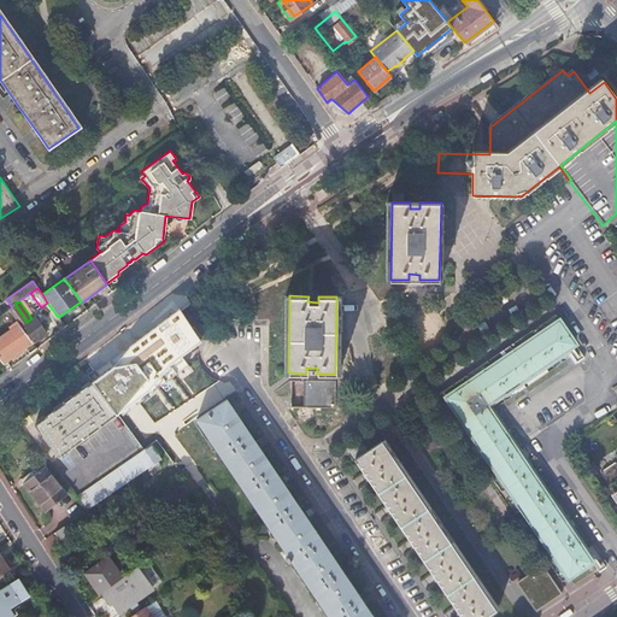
[(18,323),(33,342),(46,333),(42,328),(43,328),(45,327),(40,321),(37,322),(34,316),(31,318),(27,322),(15,304),(9,309),(18,323)]
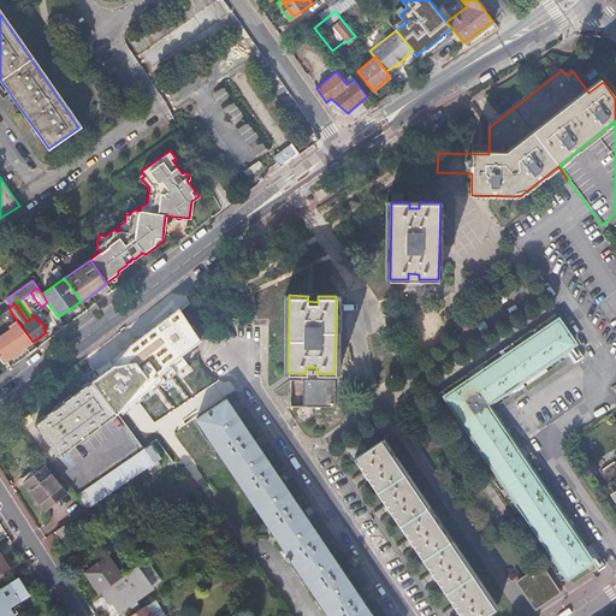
[(229,306),(229,319),(238,319),(238,306),(229,306)]
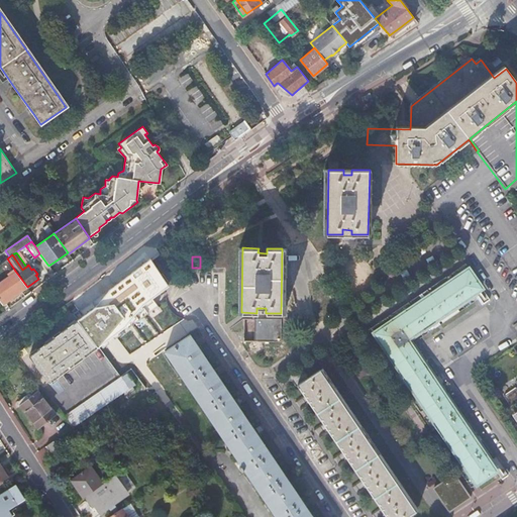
[(6,261),(0,265),(5,274),(12,270),(6,261)]
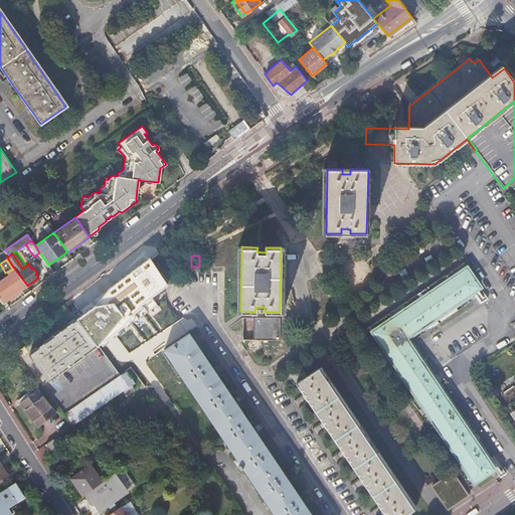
[(92,308),(76,319),(97,346),(124,327),(125,330),(157,306),(151,298),(163,290),(144,265),(90,305),(92,308)]
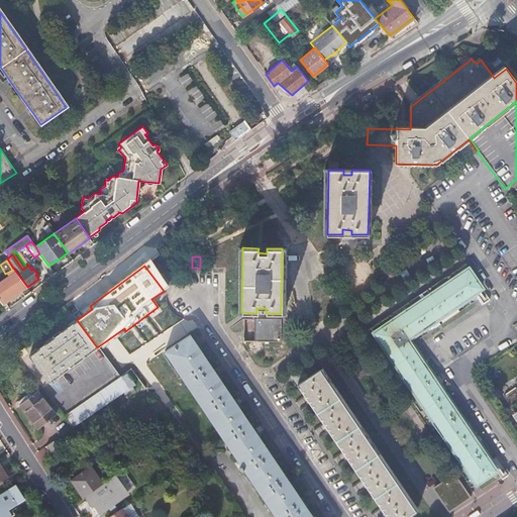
[(481,288),(468,269),(374,332),(477,484),(497,471),(503,480),(509,475),(497,457),(490,461),(406,339),(481,288)]
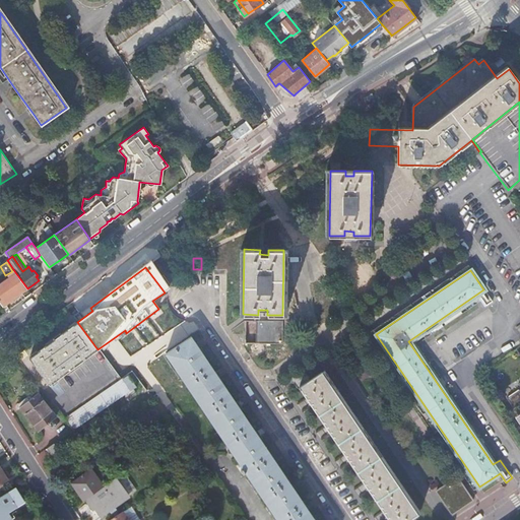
[(23,299),(30,294),(27,288),(15,272),(0,282),(0,304),(5,312),(8,310),(4,304),(12,298),(20,293),(23,299)]
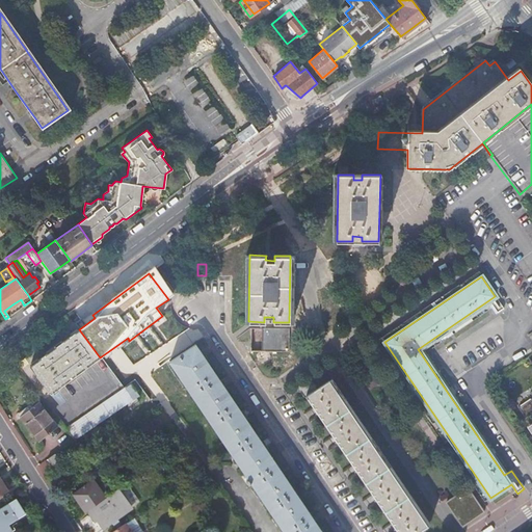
[(491,306),(496,312),(497,314),(503,309),(497,300),(494,302),(495,303),(491,306)]
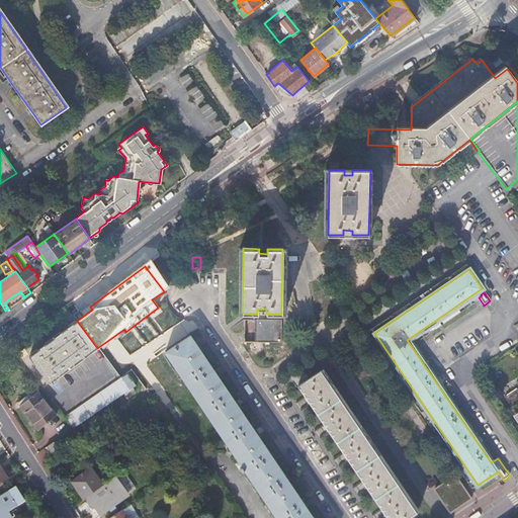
[(280,343),(280,320),(255,320),(254,342),(280,343)]
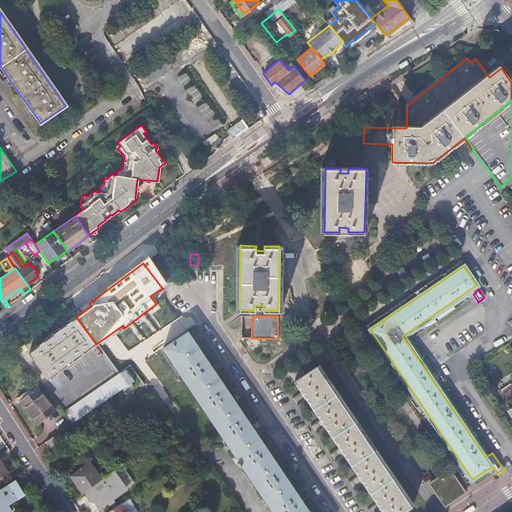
[(76,317),(29,353),(36,362),(35,363),(41,370),(49,379),(96,344),(76,317)]
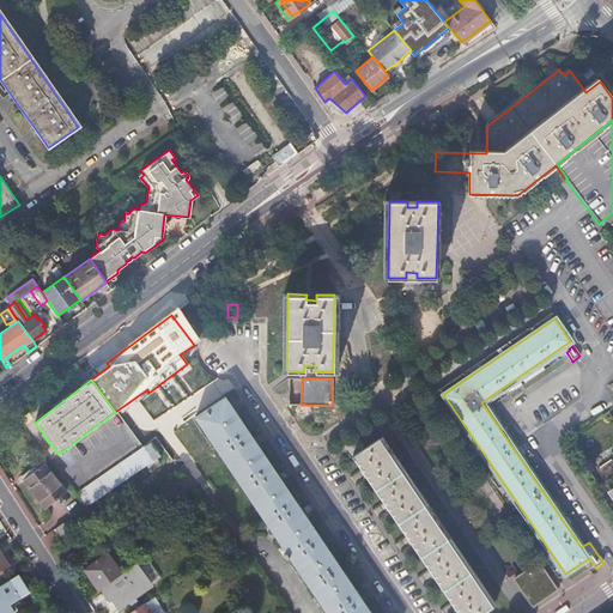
[(289,557),(327,612),(371,612),(316,530),(289,491),(265,456),(240,418),(225,396),(194,417),(286,552),(284,554),(286,558),(289,557)]
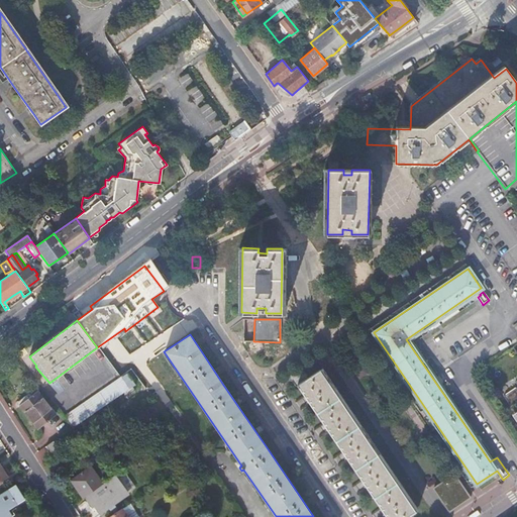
[(320,371),(416,510),(418,509),(322,369),(320,371)]
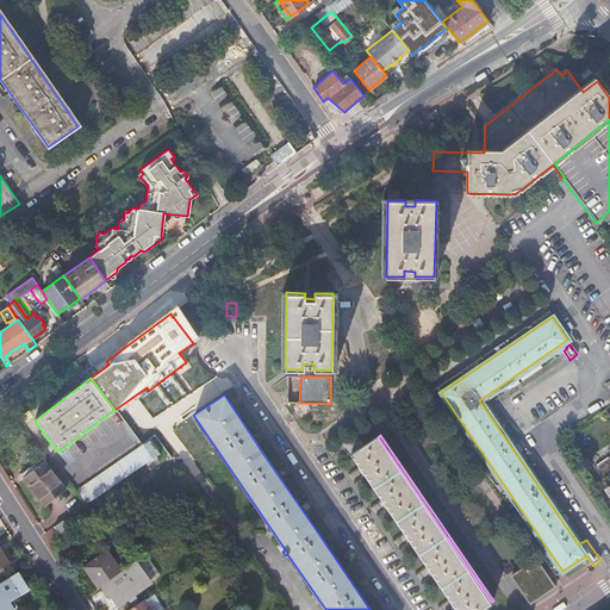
[(153,444),(150,441),(76,491),(86,504),(160,454),(153,444)]
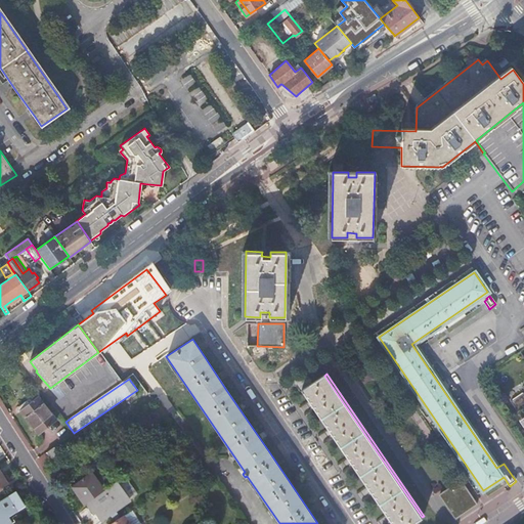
[(523,419),(523,391),(512,400),(523,419)]
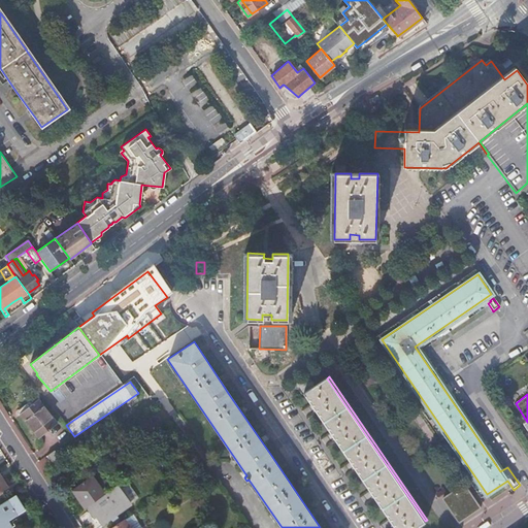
[(19,414),(20,415),(21,414),(39,437),(56,424),(37,399),(20,413),(19,414)]
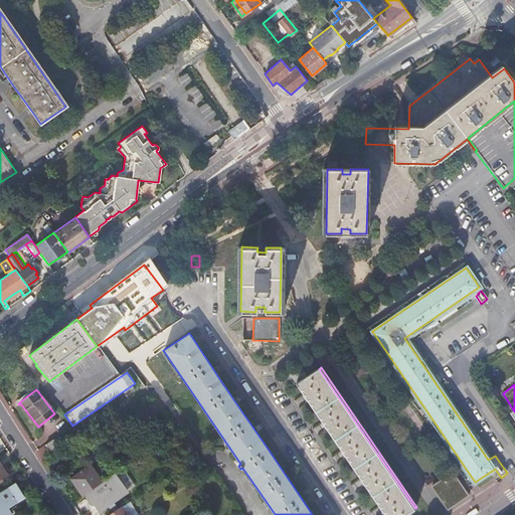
[(52,440),(45,445),(50,453),(57,448),(52,440)]
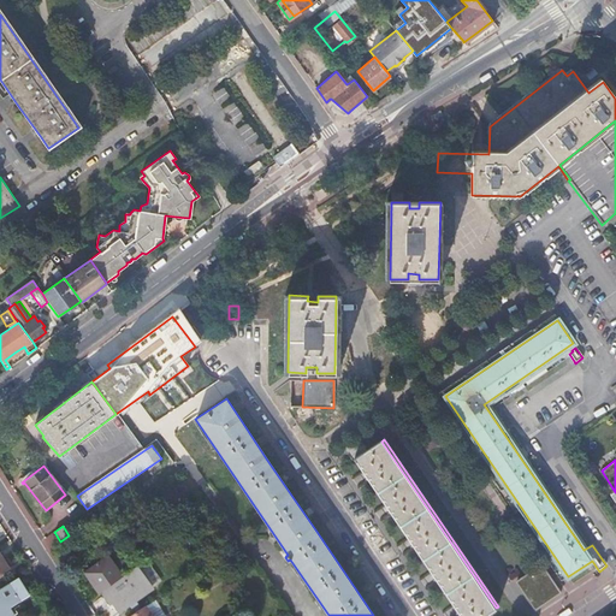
[(99,591),(120,576),(107,557),(84,573),(99,592),(99,591)]
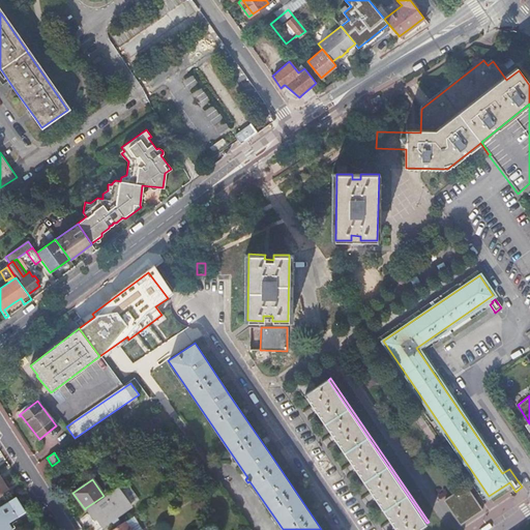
[(129,506),(116,487),(104,496),(85,508),(93,520),(95,518),(102,526),(129,506)]
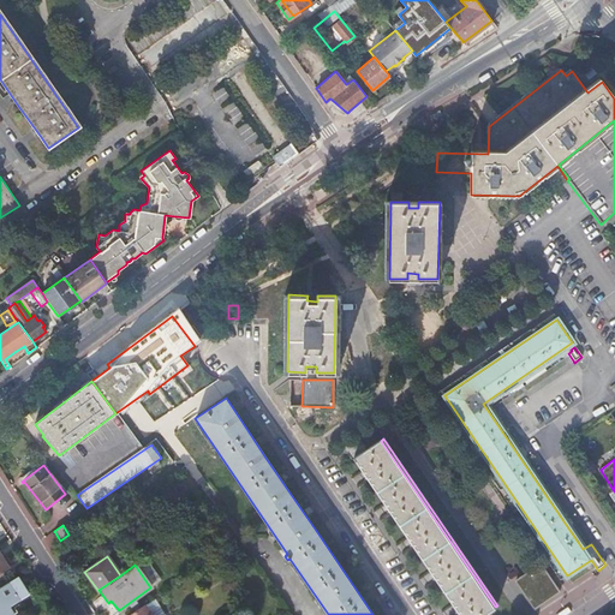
[(556,592),(538,567),(518,581),(535,607),(556,592)]
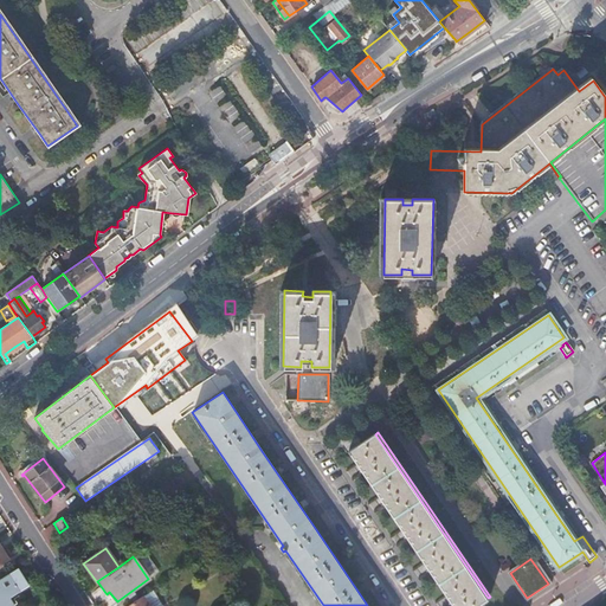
[(27,584),(17,568),(0,578),(0,605),(11,605),(13,605),(7,597),(27,584)]
